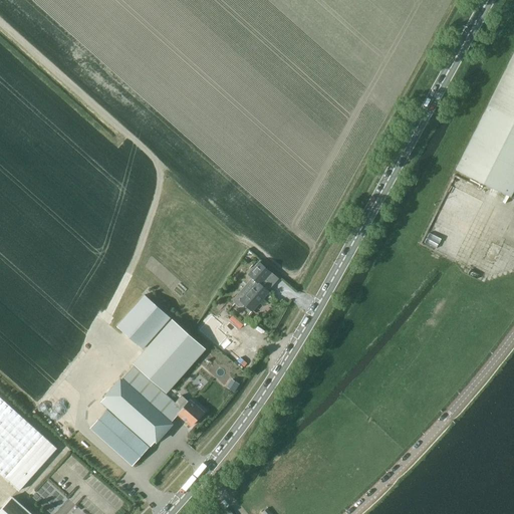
[(513,198),(513,54),(457,170),(511,196),(511,197),(513,198)]
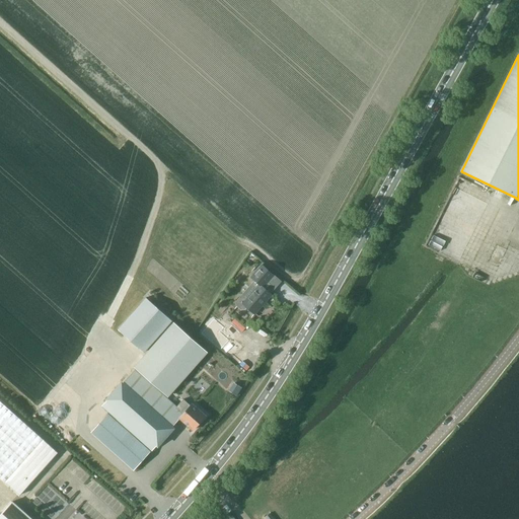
[(241,297),(237,302),(237,306),(242,310),(246,310),(248,308),(255,314),(271,296),(264,290),(274,278),(262,267),(251,279),(254,282),(252,285),(252,289),(255,291),(248,299),(245,297),(241,297)]
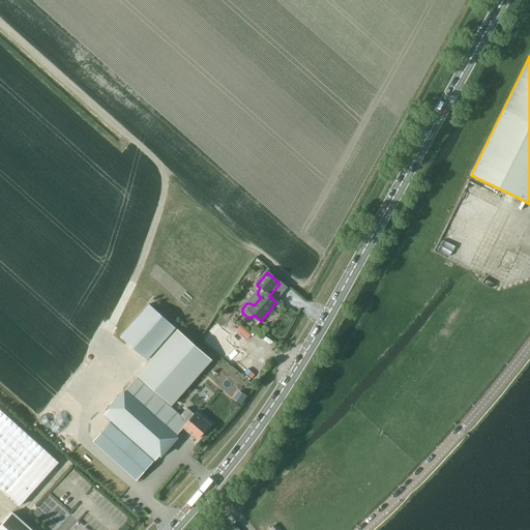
[(149,304),(120,336),(147,360),(176,328),(149,304)]
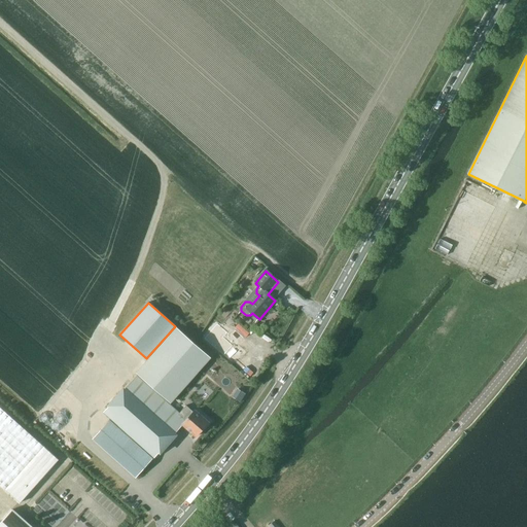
[(213,322),(203,334),(236,364),(246,353),(213,322)]
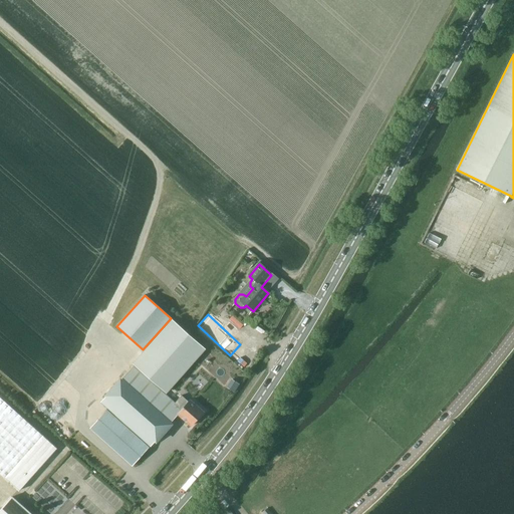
[(173,319),(133,363),(166,393),(206,348),(173,319)]
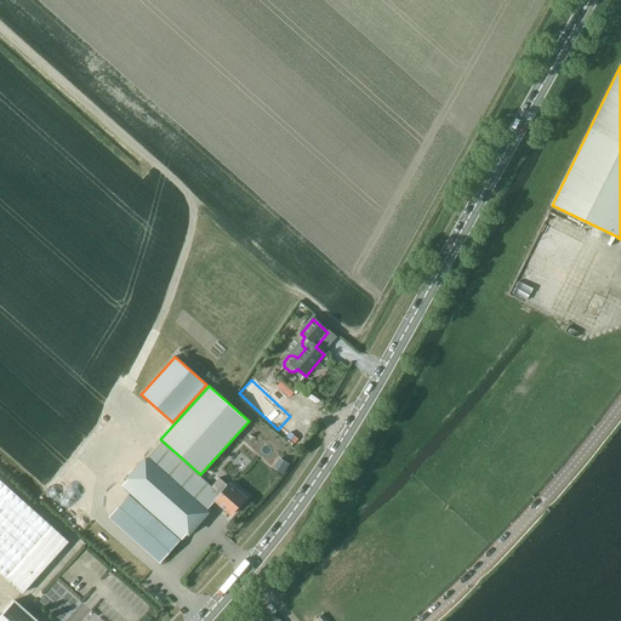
[(232,516),(246,500),(231,484),(228,488),(218,479),(211,488),(161,443),(123,485),(182,539),(216,501),(232,516)]
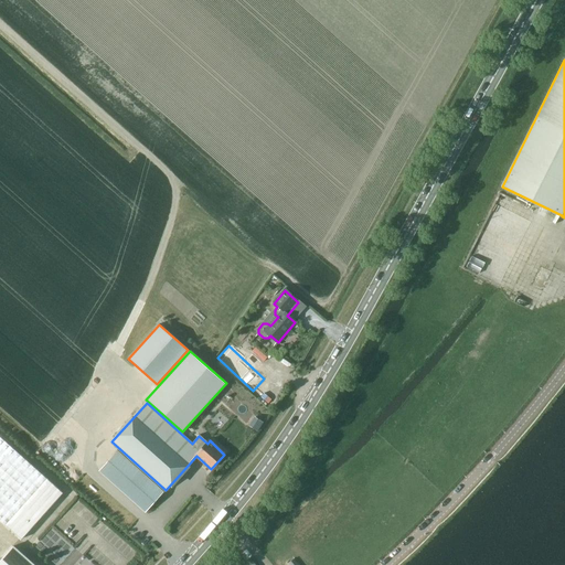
[(0,520),(22,540),(63,493),(0,437),(0,520)]
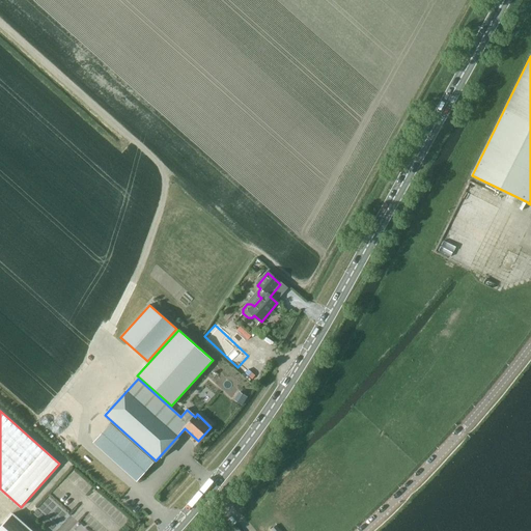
[(137,481),(155,462),(110,422),(92,442),(137,481)]
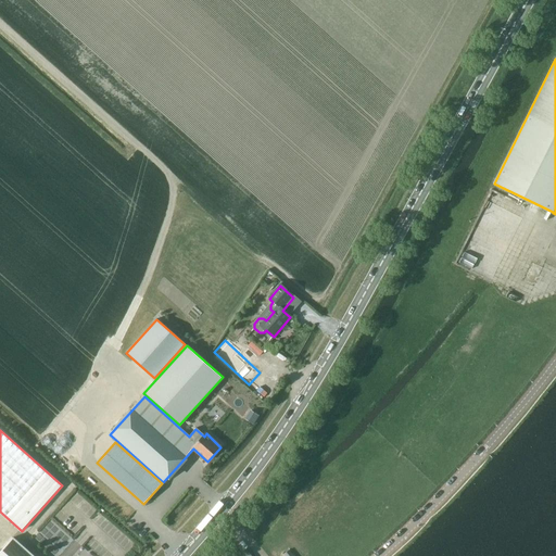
[(33,555),(13,539),(0,553),(0,555),(33,555)]
